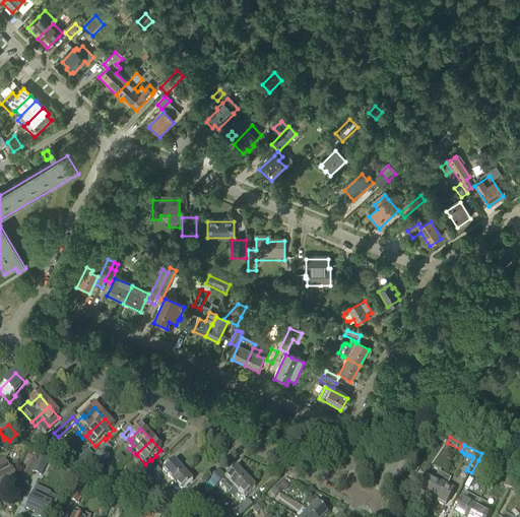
[(95,466),(112,451),(108,447),(90,462),(95,466)]
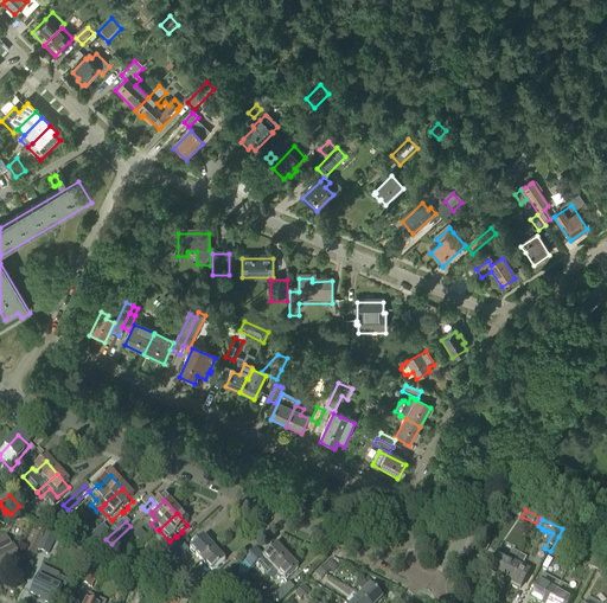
[(87,543),(93,550),(109,534),(103,528),(87,543)]
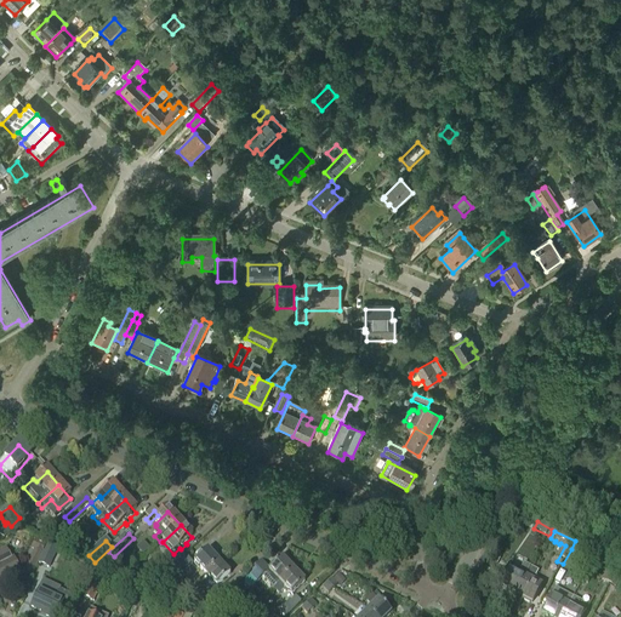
[(30,581),(44,553),(46,547),(36,542),(32,553),(34,554),(29,563),(30,563),(23,577),(30,581)]
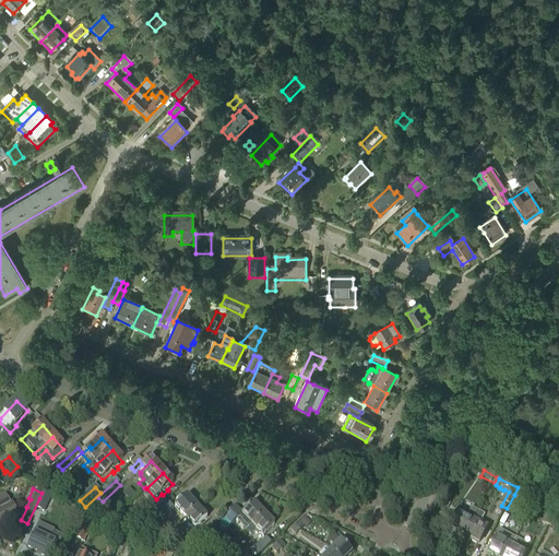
[(513,511),(523,492),(520,489),(516,496),(514,495),(507,508),(513,511)]
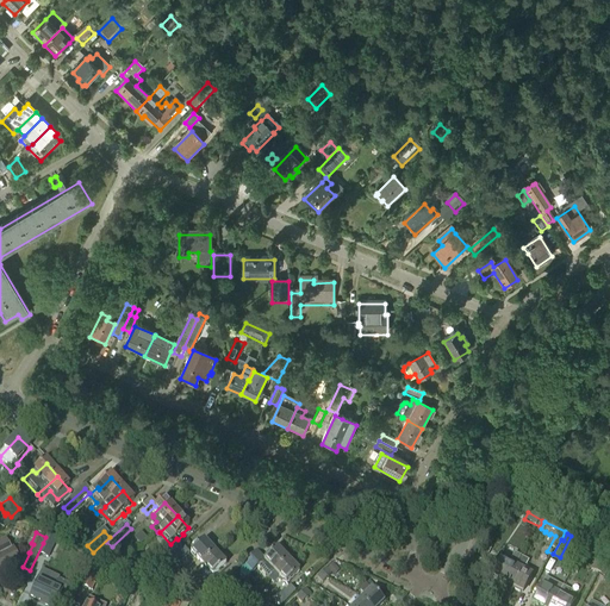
[(48,561),(56,542),(47,537),(38,557),(48,561)]
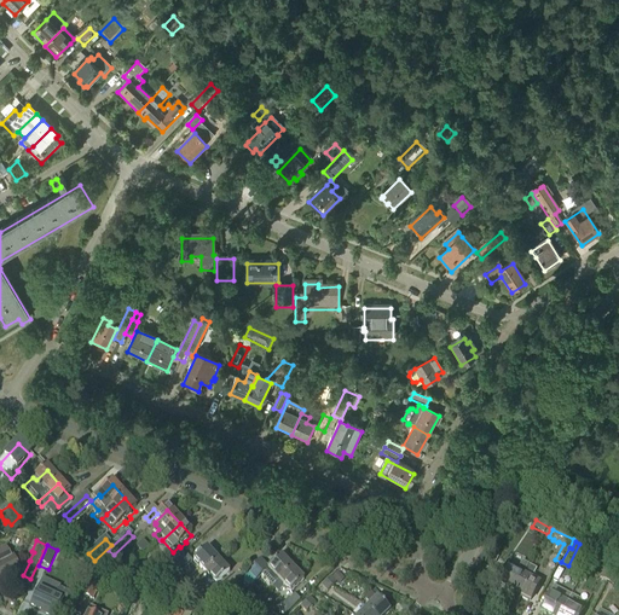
[(168,562),(175,569),(185,558),(179,552),(168,562)]
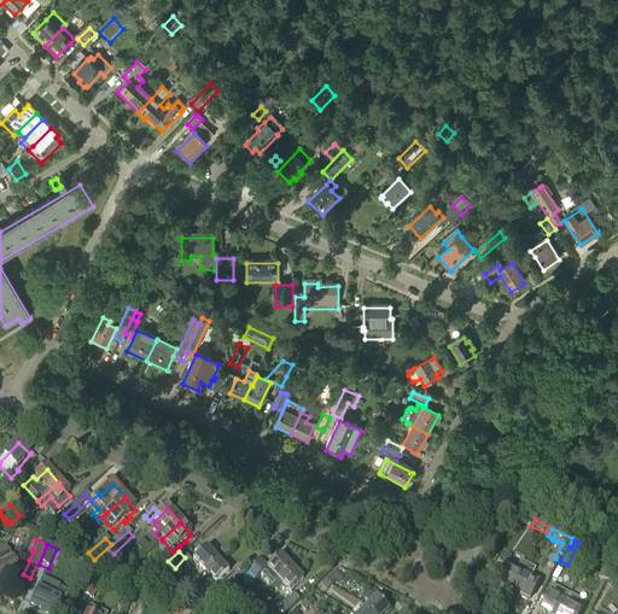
[(204,576),(209,572),(217,563),(207,551),(193,563),(204,576)]
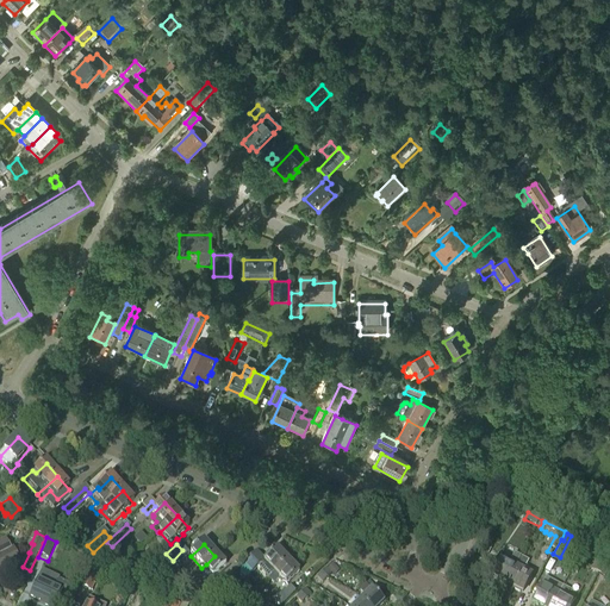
[(11,553),(8,548),(0,551),(0,576),(20,567),(13,553),(11,553)]
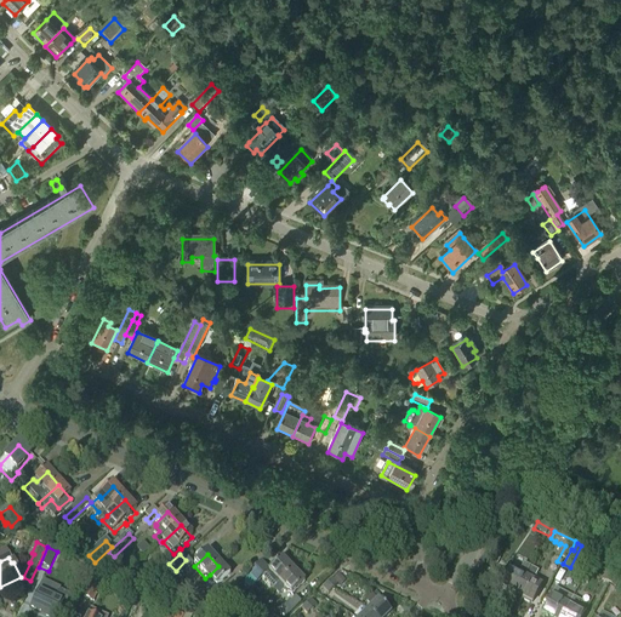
[(186,560),(176,571),(182,578),(193,567),(186,560)]
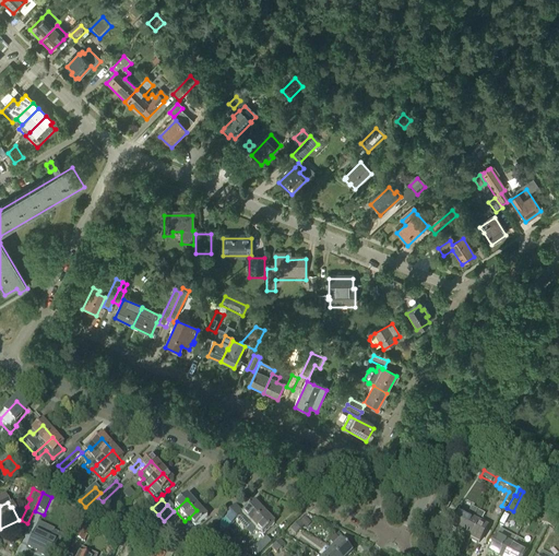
[(246,534),(252,529),(263,517),(253,507),(241,518),(236,523),(246,534)]
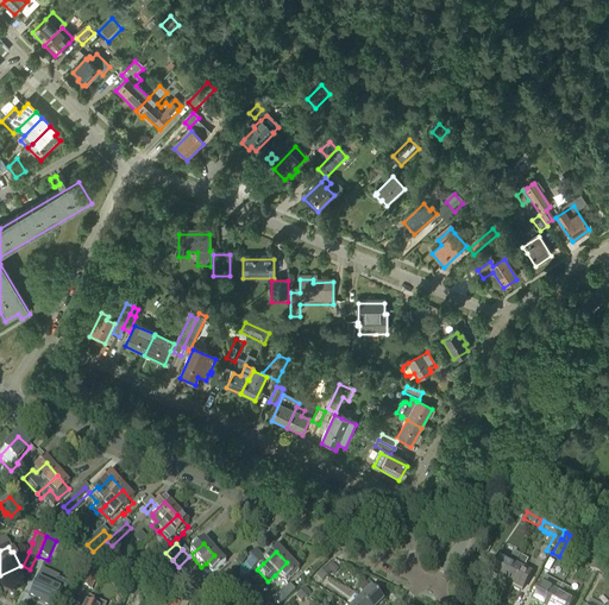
[(596,577),(608,555),(604,553),(598,563),(595,562),(590,573),(596,577)]
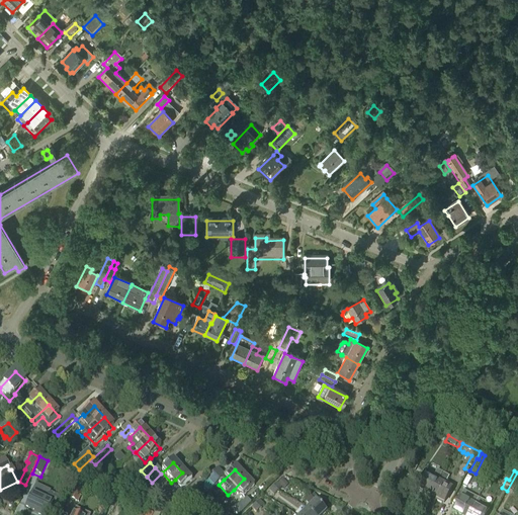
[(513,494),(517,484),(517,471),(517,473),(507,491),(513,494)]
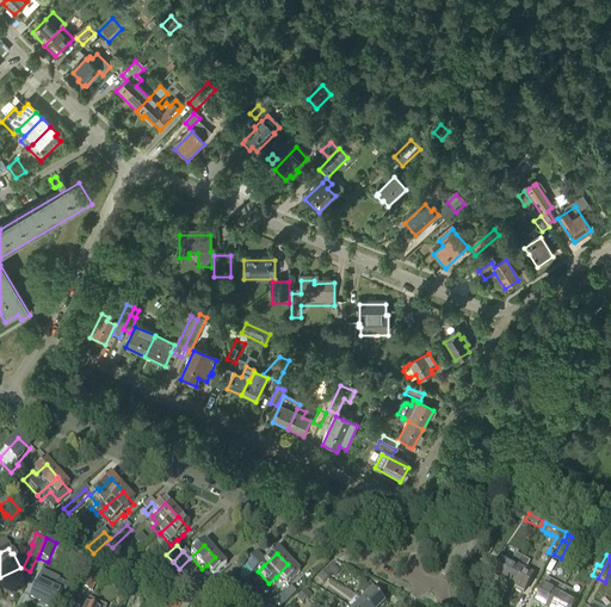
[(214,581),(226,569),(215,557),(207,565),(202,569),(197,575),(201,580),(203,577),(209,584),(208,588),(201,594),(208,601),(221,588),(214,581)]
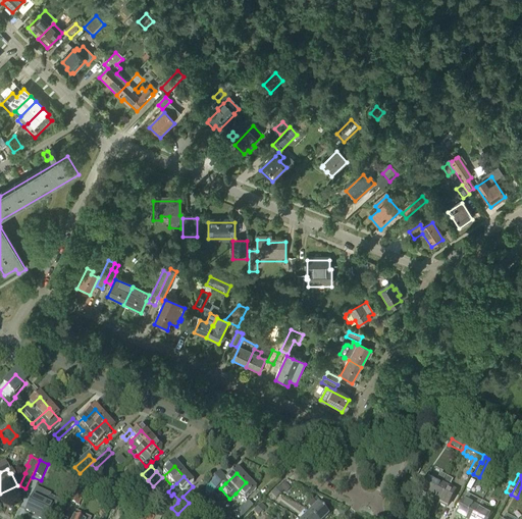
[(220,488),(225,483),(219,476),(205,490),(205,495),(208,498),(212,498),(220,488)]
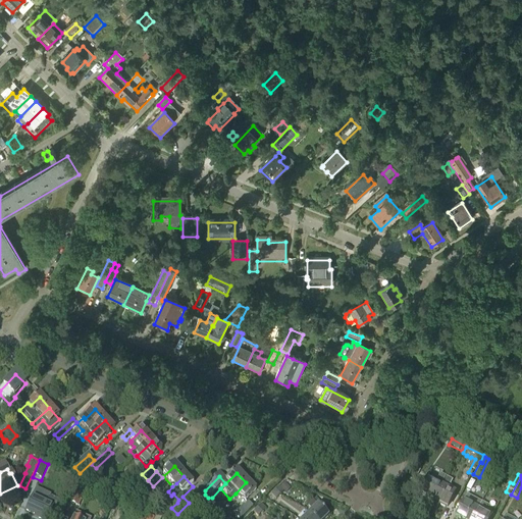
[(437,496),(446,480),(439,477),(437,482),(429,477),(419,496),(432,503),(436,495),(437,496)]
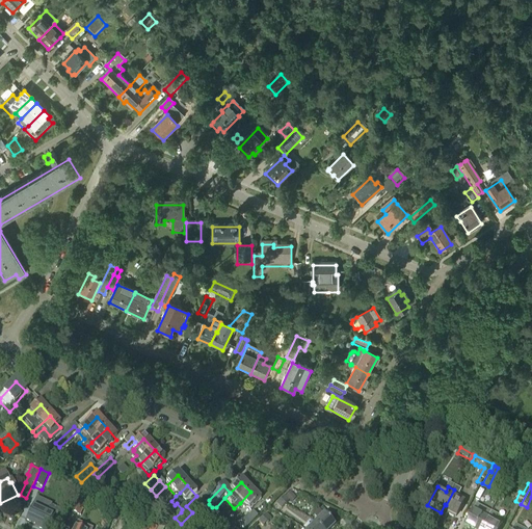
[(463,506),(457,503),(459,499),(458,498),(460,493),(454,490),(446,505),(445,504),(441,512),(455,521),(463,506)]
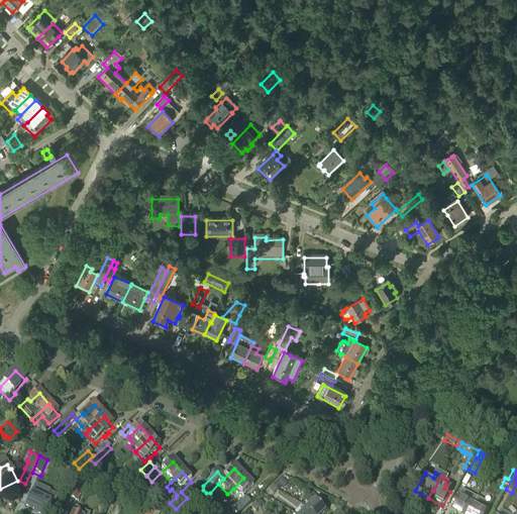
[(109,486),(113,482),(110,478),(105,482),(109,486)]
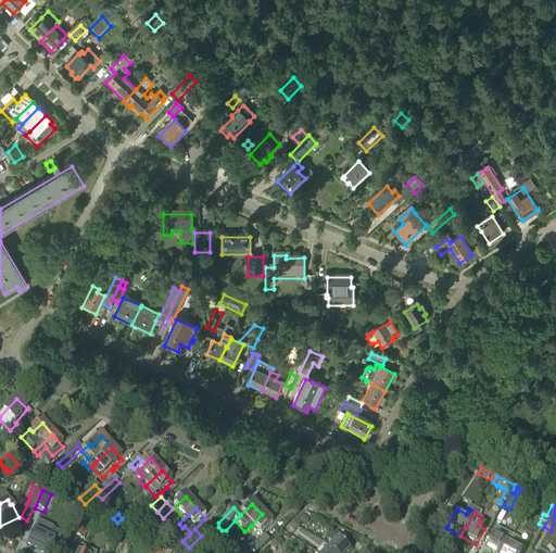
[(251,526),(244,531),(249,537),(255,530),(261,537),(273,525),(262,514),(251,526)]
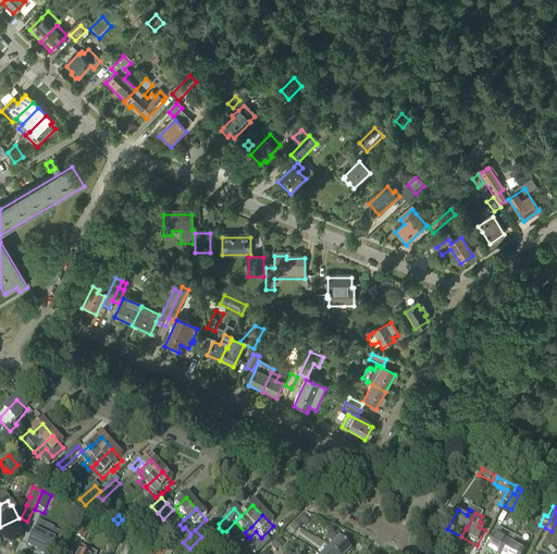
[(309,525),(304,519),(299,524),(305,529),(309,525)]
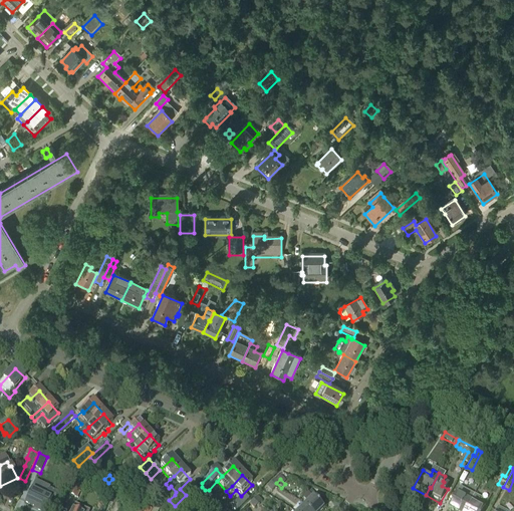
[(76,500),(83,485),(75,482),(68,497),(76,500)]
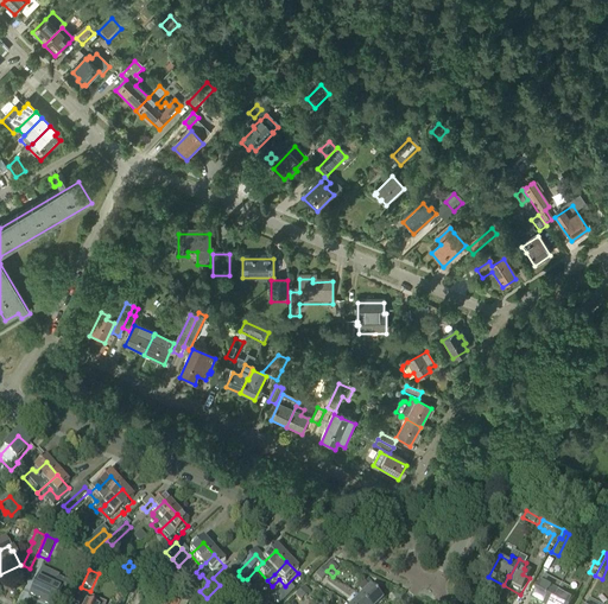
[(324,571),(320,574),(325,580),(330,577),(324,571)]
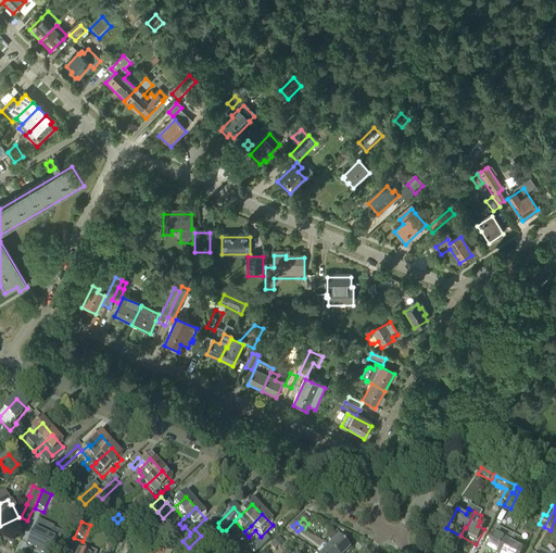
[(292,526),(289,530),(293,536),(298,531),(292,526)]
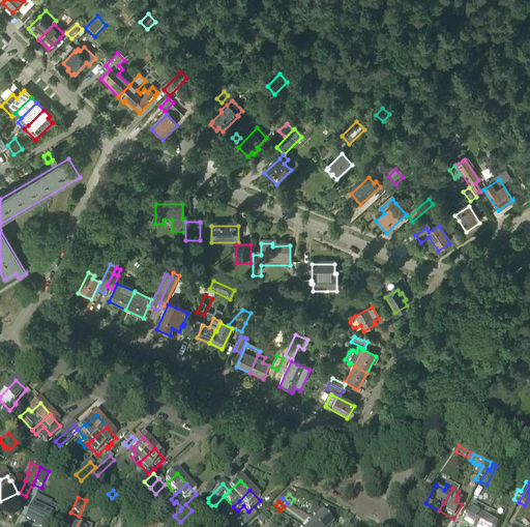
[(50,510),(34,503),(26,522),(35,526),(50,526),(54,517),(56,518),(59,510),(51,506),(50,510)]
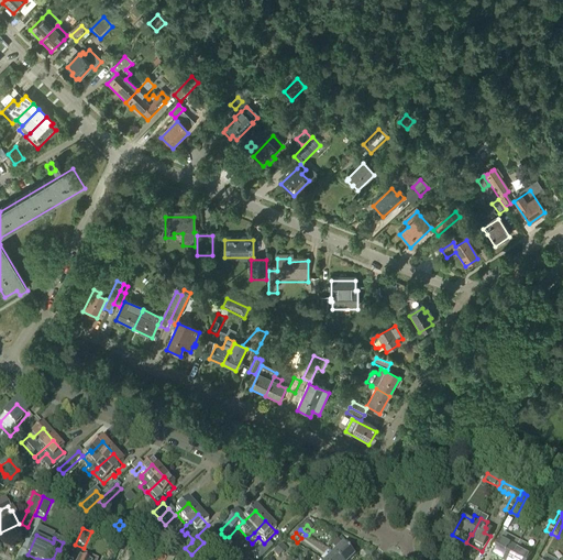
[(511,559),(519,546),(504,537),(492,559),(511,559)]
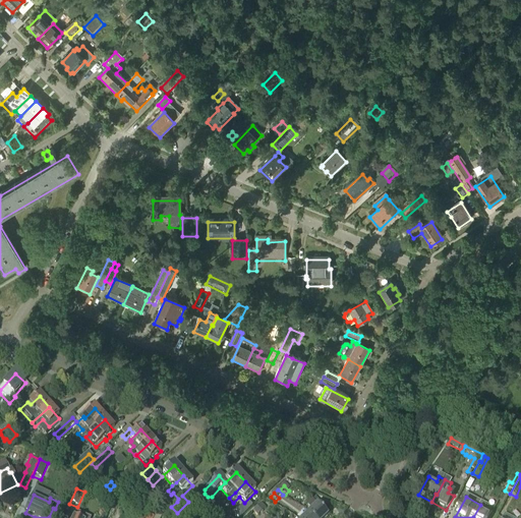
[(316,508),(311,503),(306,508),(311,513),(307,516),(308,517),(327,517),(316,507),(316,508)]
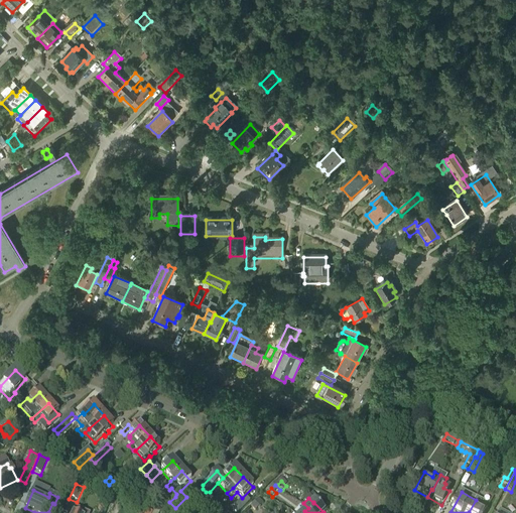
[(233,512),(241,512),(249,505),(245,500),(233,512)]
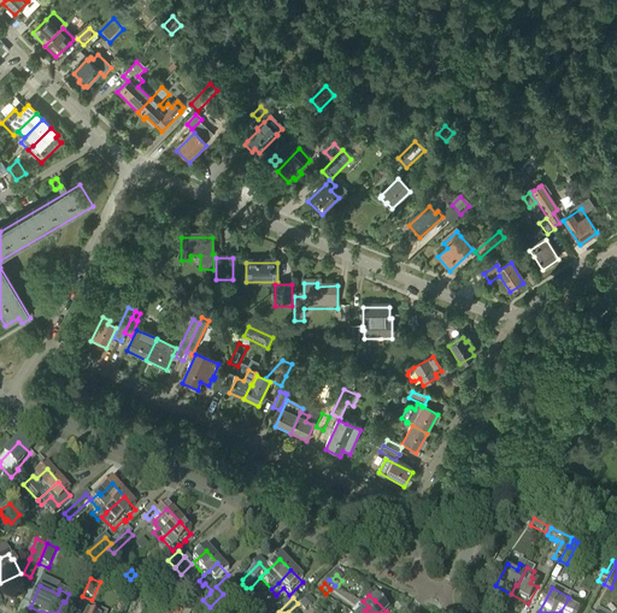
[(581,612),(582,611),(575,607),(577,602),(569,597),(560,612),(581,612)]
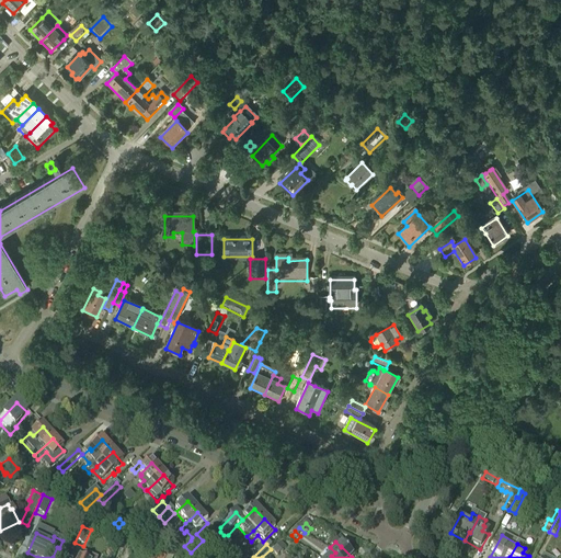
[(282,555),(286,550),(281,546),(276,550),(282,555)]
